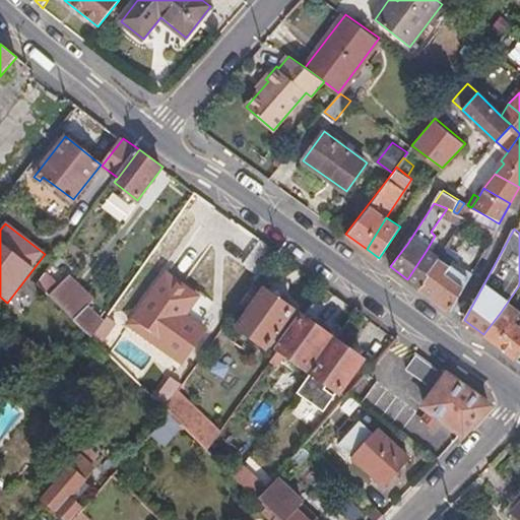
[(407,279),(419,288),(439,258),(427,250),(407,279)]
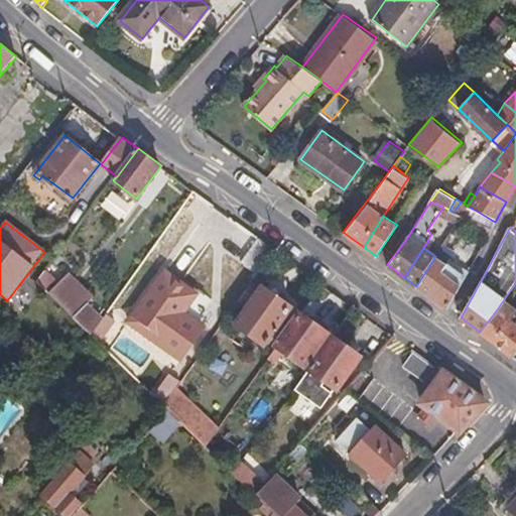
[(435,256),(416,286),(447,308),(465,277),(435,256)]
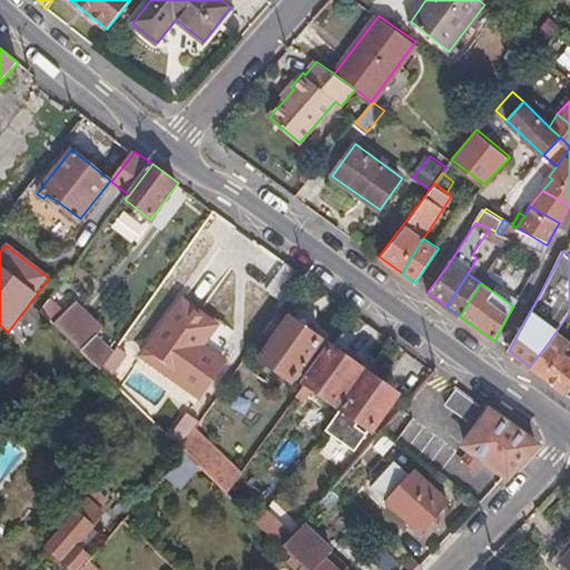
[(183,371),(176,379),(202,396),(225,361),(203,344),(217,322),(184,297),(148,346),(183,371)]
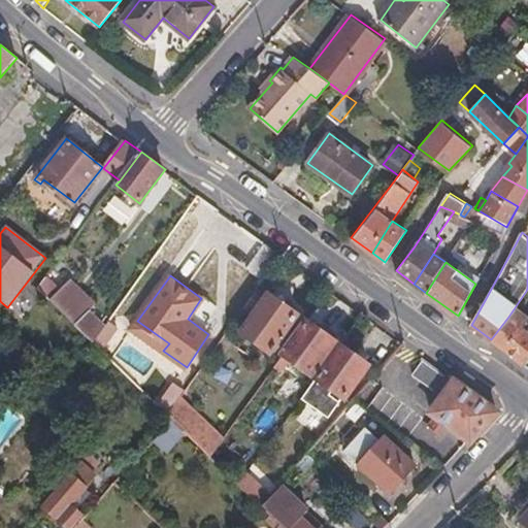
[(62,289),(47,276),(37,290),(93,341),(105,325),(89,309),(95,303),(69,279),(62,289)]
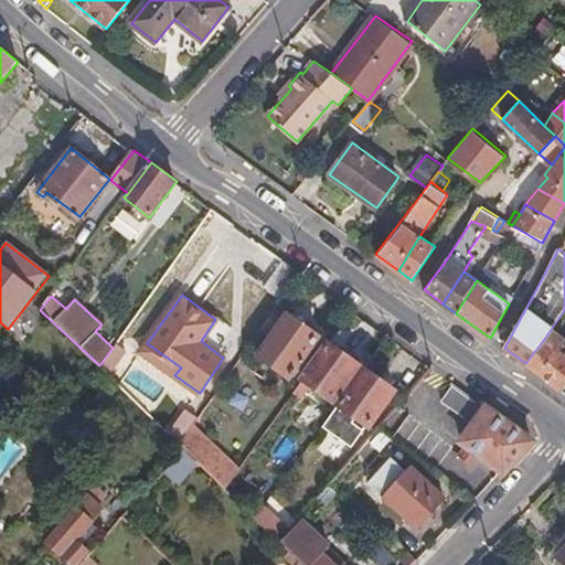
[(285,315),(276,308),(263,327),(270,333),(285,315)]
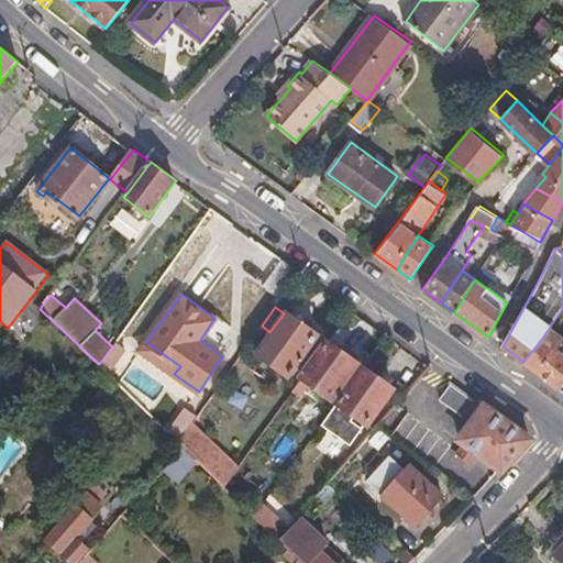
[(287,309),(284,313),(269,332),(255,352),(291,377),(320,338),(328,343),(329,341),(287,309)]
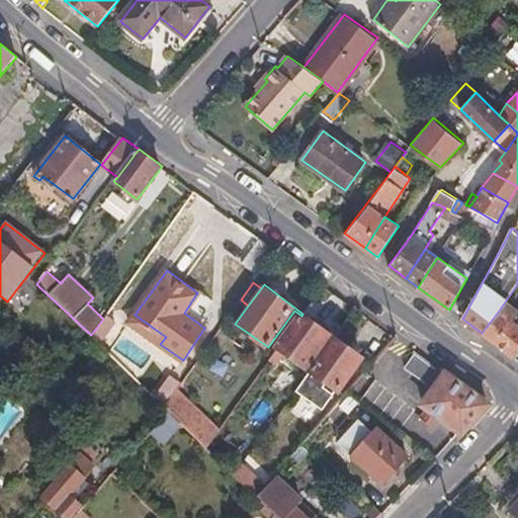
[(294,311),(268,347),(275,353),(279,347),(301,316),(294,311)]
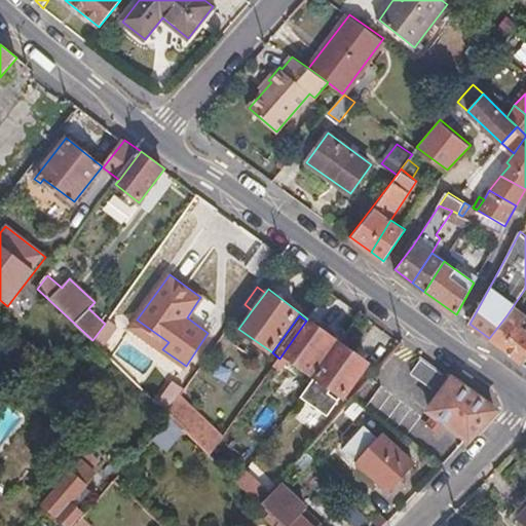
[(506,315),(489,338),(503,348),(521,325),(506,315)]
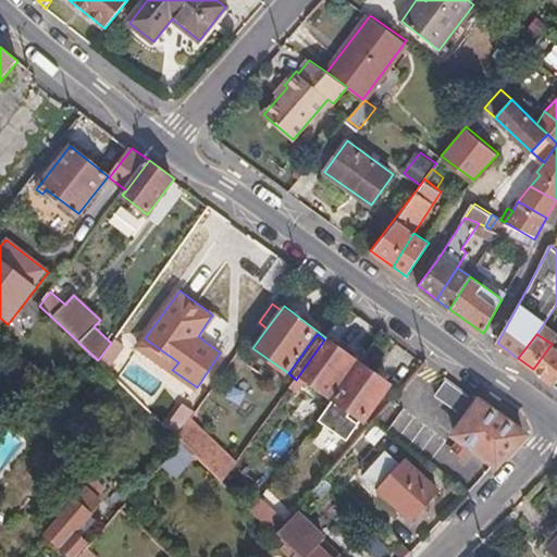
[(355,358),(325,337),(324,339),(300,373),(329,395),(355,358)]
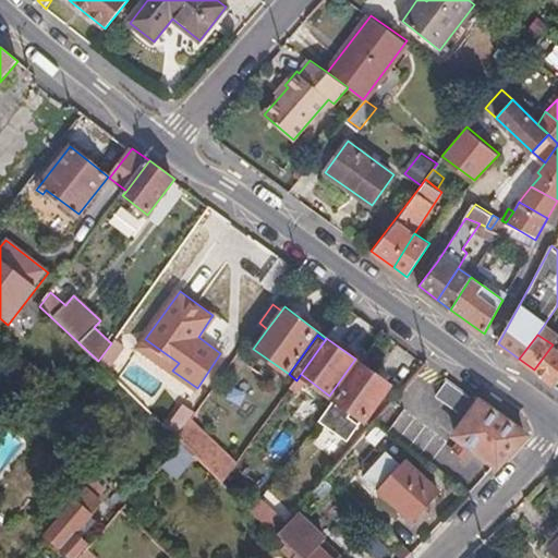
[(534,370),(556,386),(557,381),(557,338),(553,344),(534,370)]
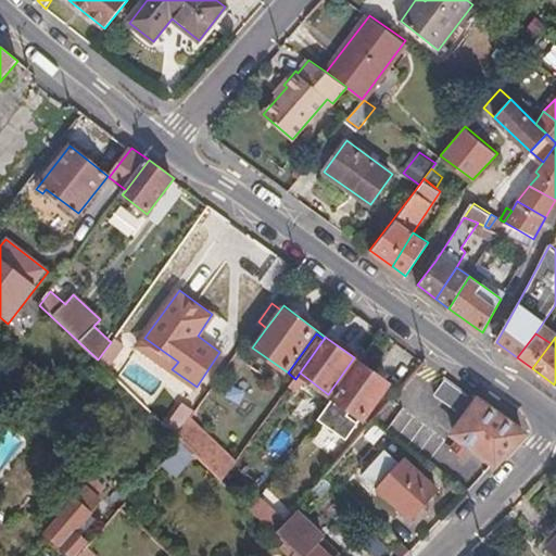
[(139,344),(172,369),(178,362),(144,338),(139,344)]
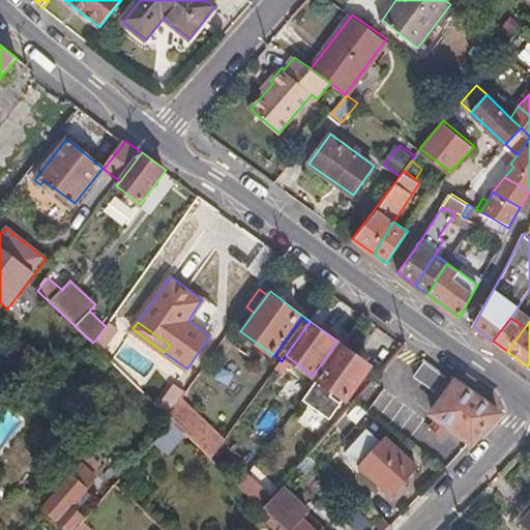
[(373,365),(344,344),(303,399),(330,418),(346,398),(348,399),(373,365)]
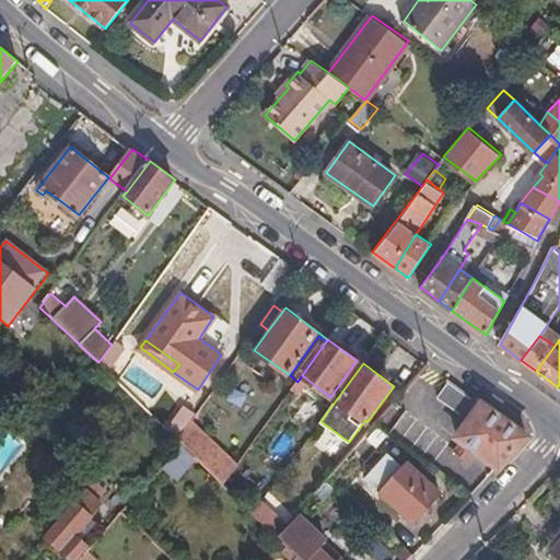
[(475,397),(451,378),(440,394),(464,411),(475,397)]
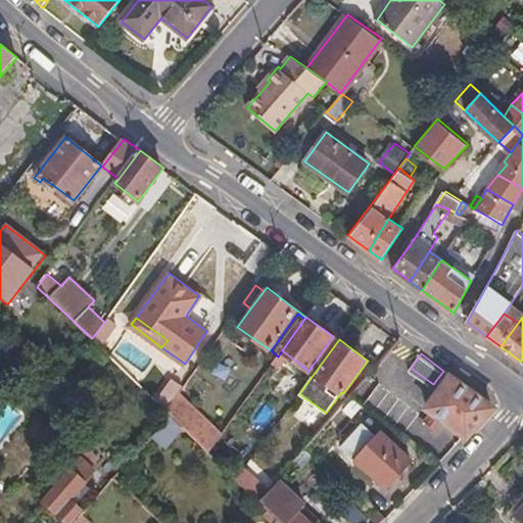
[(443,371),(433,384),(441,390),(439,393),(428,409),(436,415),(432,420),(441,426),(444,421),(465,435),(492,407),(443,371)]
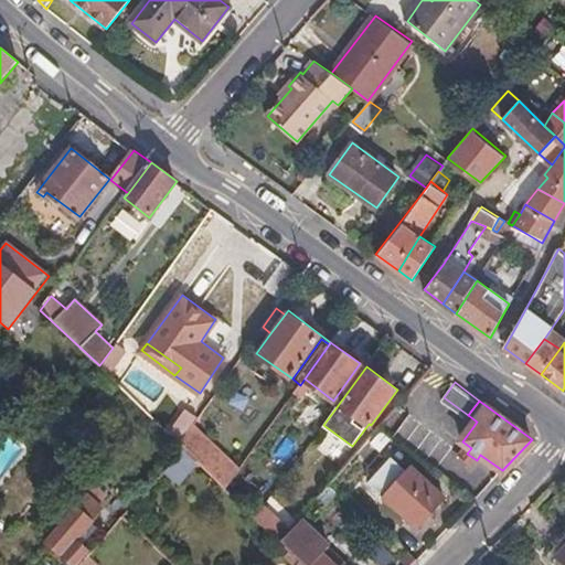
[(241,467),(195,422),(181,443),(185,448),(198,460),(226,487),(241,467)]
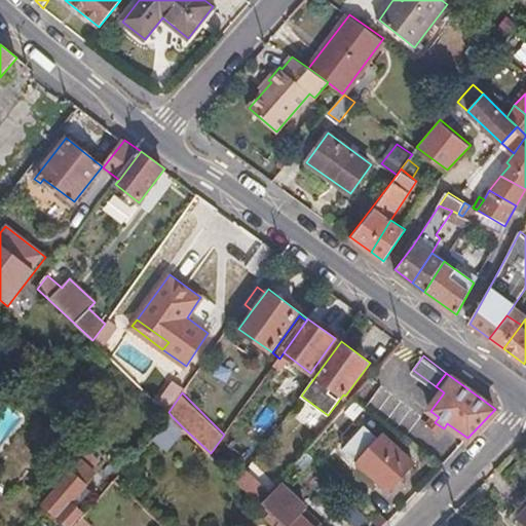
[(364,403),(354,396),(342,411),(351,418),(364,403)]
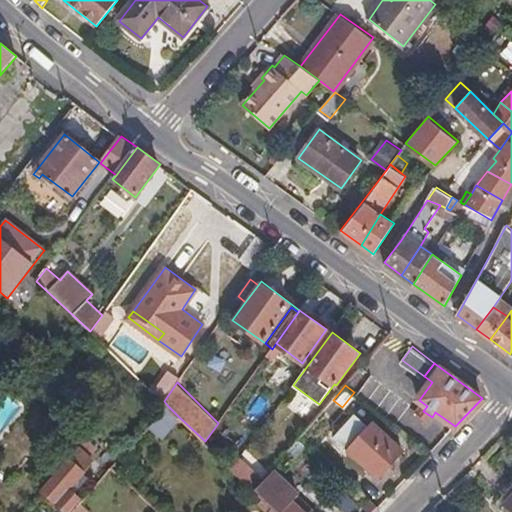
[(163,434),(179,417),(168,406),(152,423),(163,434)]
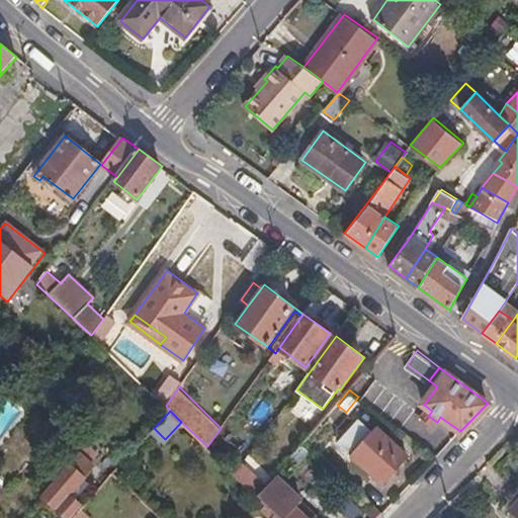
[(359,418),(339,441),(384,482),(409,454),(378,428),(375,432),(359,418)]
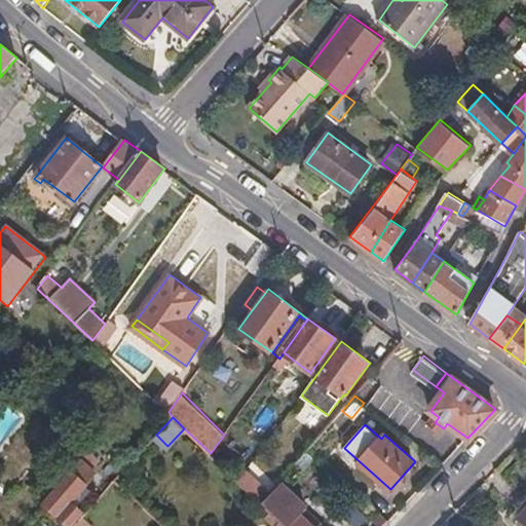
[(88,451),(101,437),(88,425),(58,459),(70,472),(80,460),(88,451)]
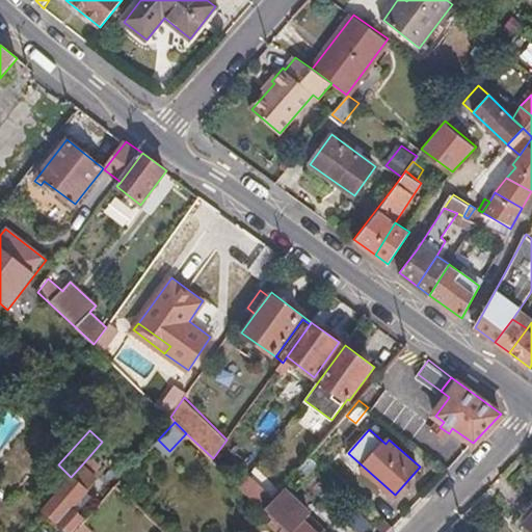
[(433,441),(426,451),(437,459),(445,449),(433,441)]
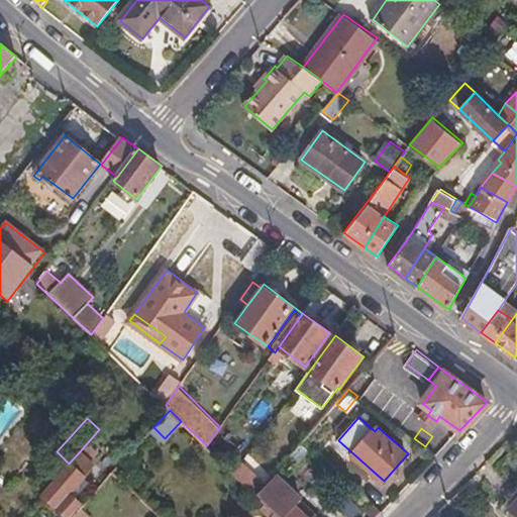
[(115,469),(129,453),(117,442),(103,457),(115,469)]
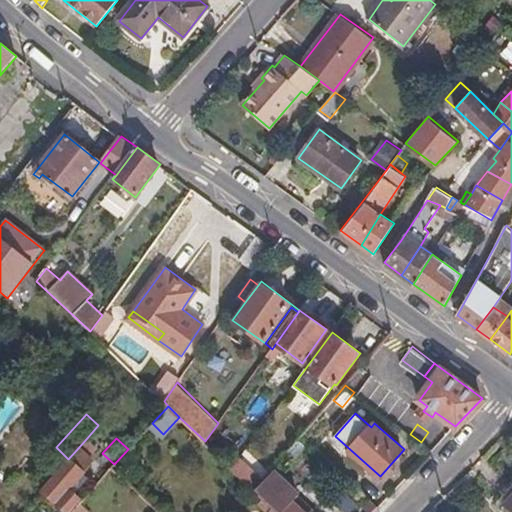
[(95,446),(86,439),(78,448),(87,455),(95,446)]
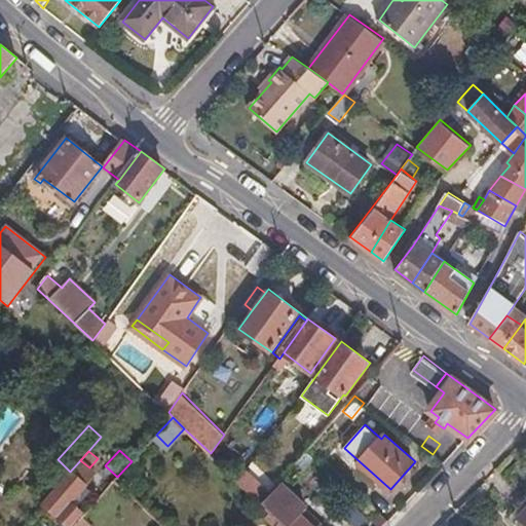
[(70,472),(43,502),(60,517),(72,503),(86,486),(79,480),(89,467),(80,460),(70,472)]
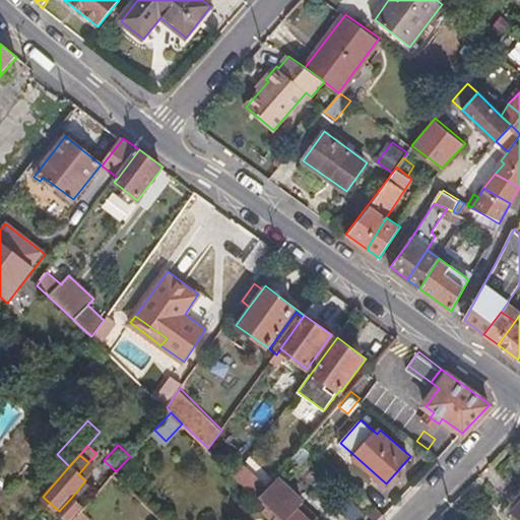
[(95,469),(88,462),(78,474),(85,480),(95,469)]
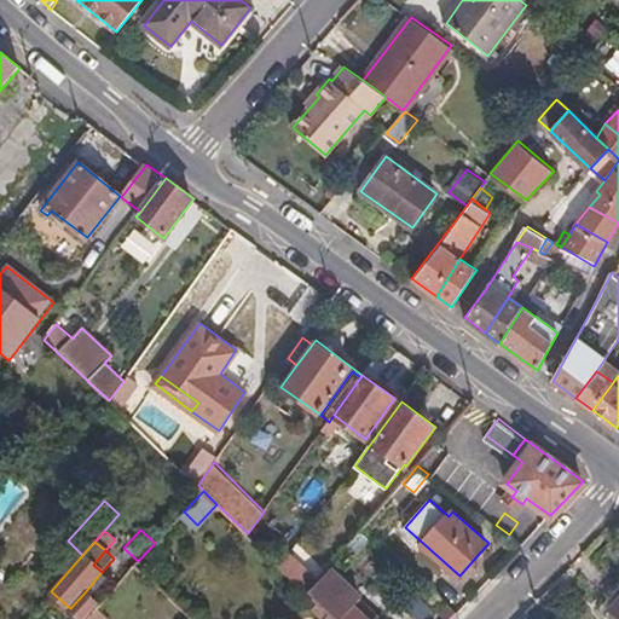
[(302,565),(293,577),(311,594),(322,582),(302,565)]
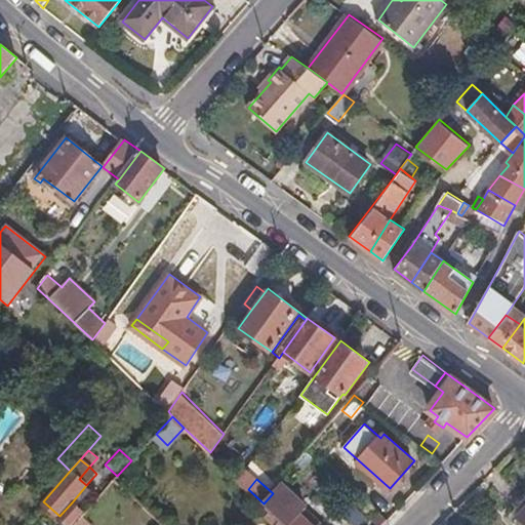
[(273,493),(264,503),(284,523),(285,524),(293,516),(287,510),(289,508),(273,493)]
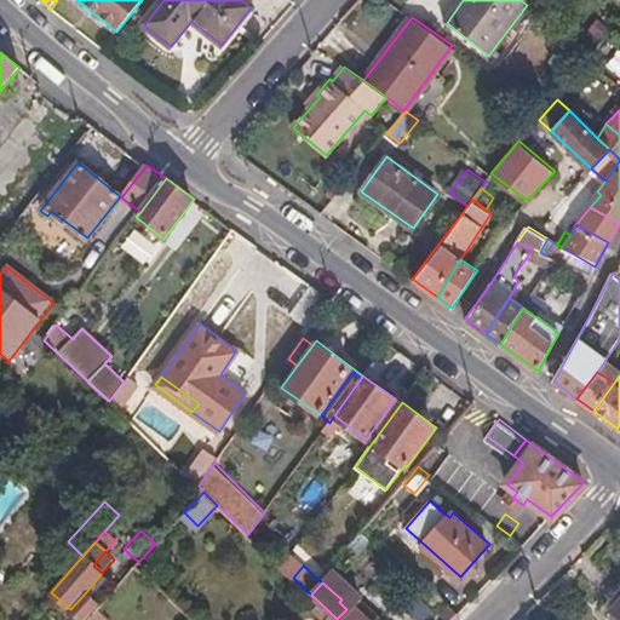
[(85,593),(70,609),(82,619),(85,619),(97,608),(98,606),(85,593)]
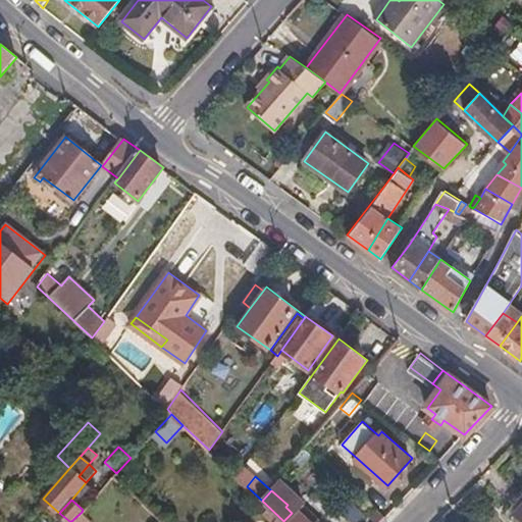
[(82,512),(71,521),(91,521),(93,521),(82,512)]
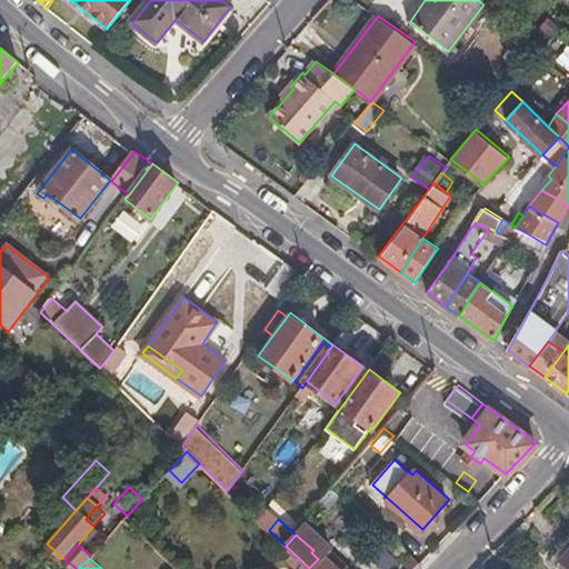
[(321,562),(318,559),(309,568),(310,568),(335,568),(325,560),(321,562)]
